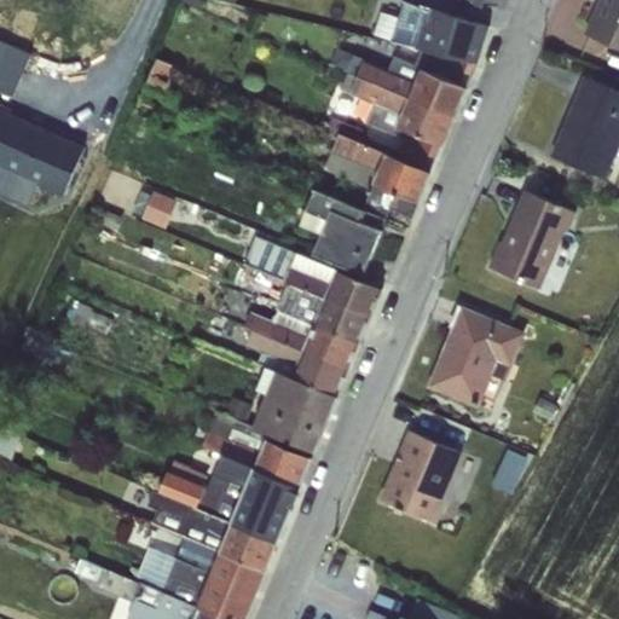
[(618,0),(599,0),(585,33),(618,46),(618,0)]
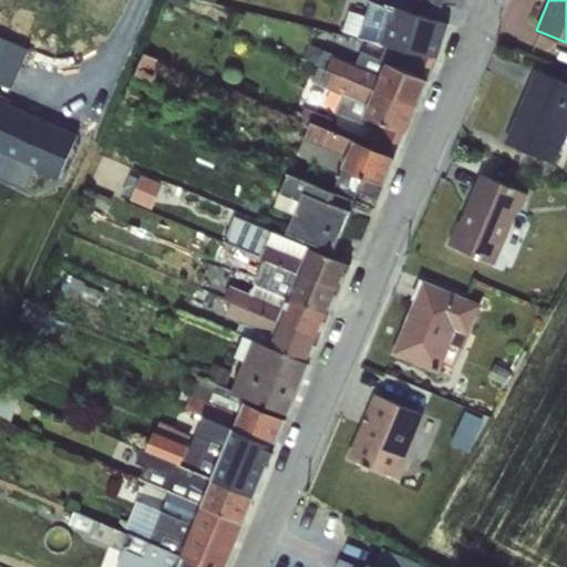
[(327,68),(416,106),(428,80),(451,23),(399,6),(391,20),(373,17),(371,18),(368,39),(382,44),(379,57),(337,45),(327,68)]
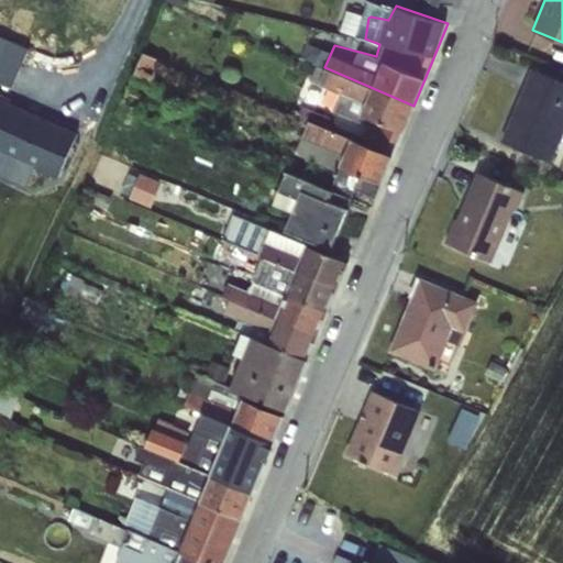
[(414,106),(324,67),(317,64),(310,80),(338,94),(333,111),(365,124),(365,127),(359,141),(393,155),(414,106)]
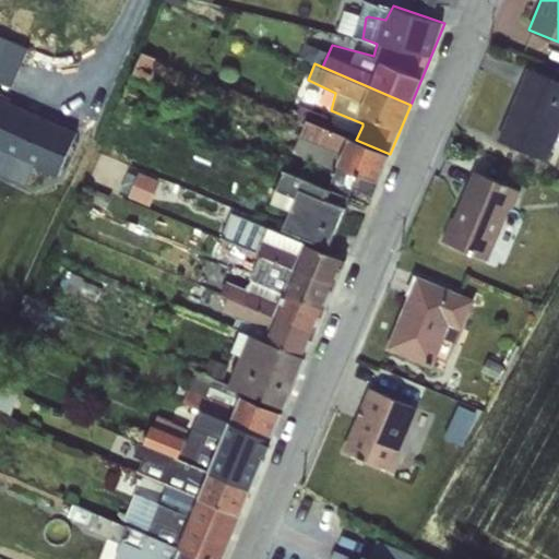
[(497,140),(548,162),(558,141),(558,80),(527,68),(497,140)]
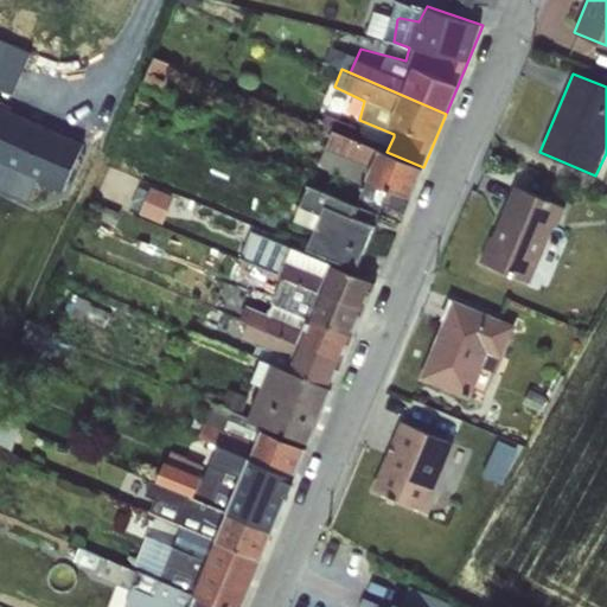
[(355,204),(356,206),(377,215),(382,206),(404,215),(423,167),(387,152),(353,138),(355,126),(325,114),(320,123),(333,131),(318,164),(318,166),(363,185),(355,204)]
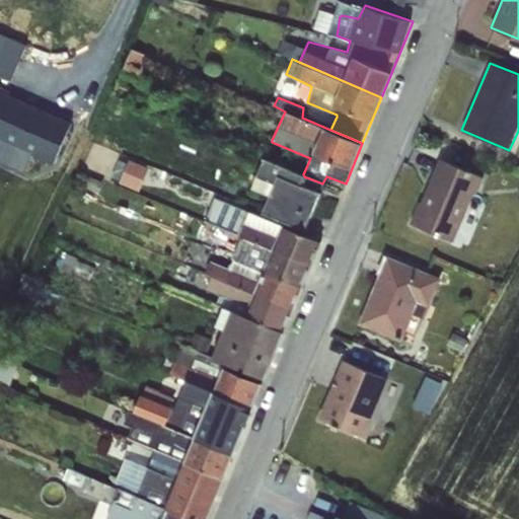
[(134,156),(124,178),(142,187),(151,163),(134,156)]
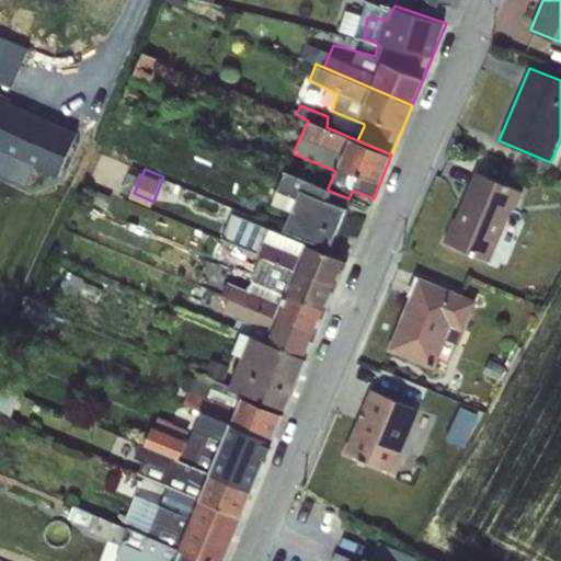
[(329,191),(328,189),(286,171),(272,203),(290,213),(284,230),(329,249),(346,209),(324,198),(329,191)]
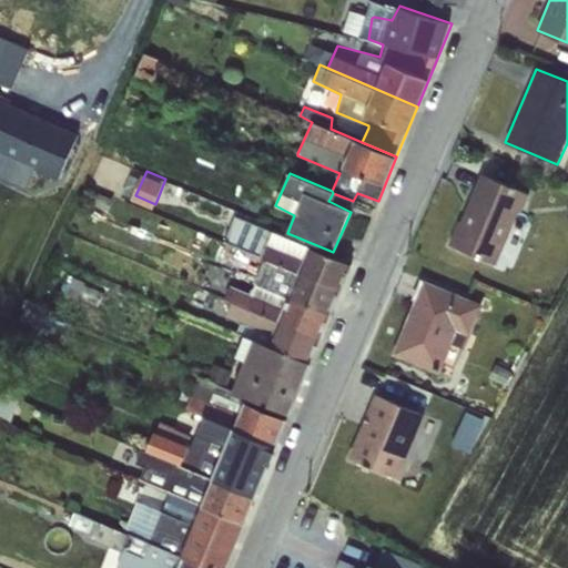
[(528,195),(483,174),(450,244),(495,266),(528,195)]
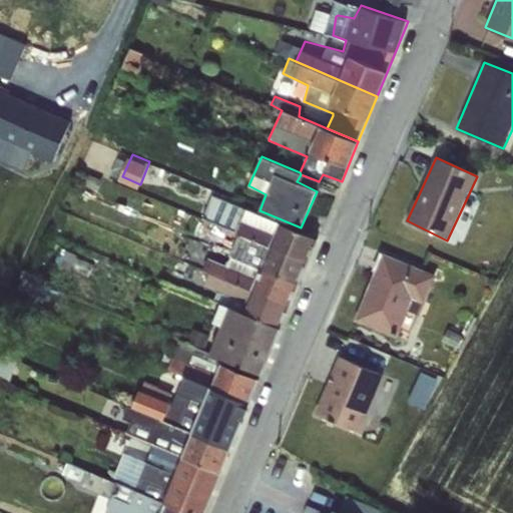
[(211,222),(308,262),(318,238),(241,206),(237,216),(207,203),(205,207),(201,216),(211,222)]
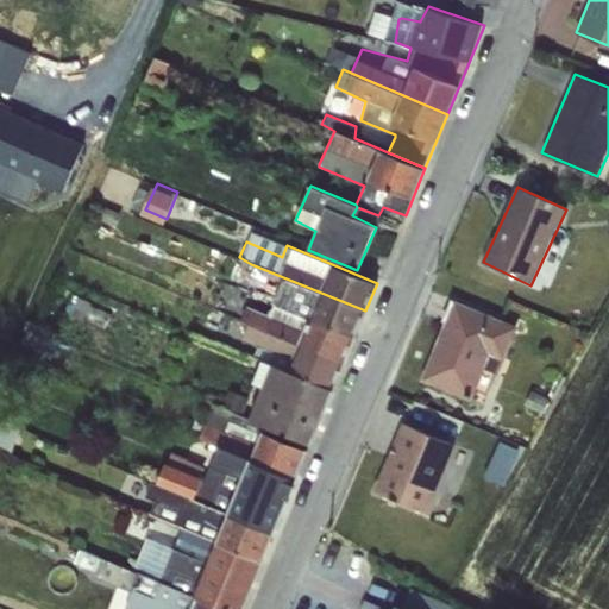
[(538,276),(554,283),(565,257),(550,250),(538,276)]
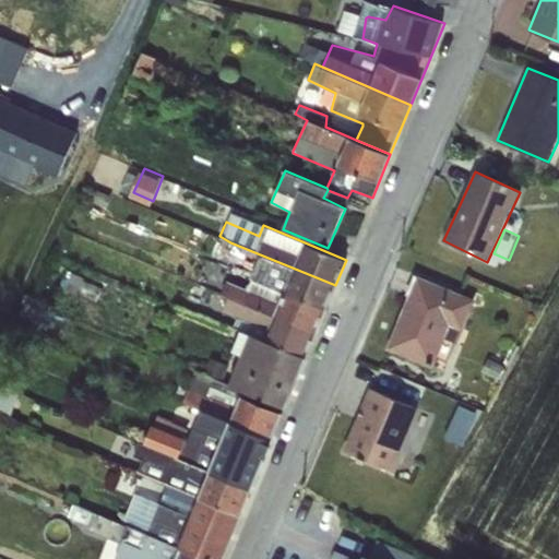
[(335,285),(230,242),(224,258),(253,270),(251,273),(250,277),(325,310),(335,285)]
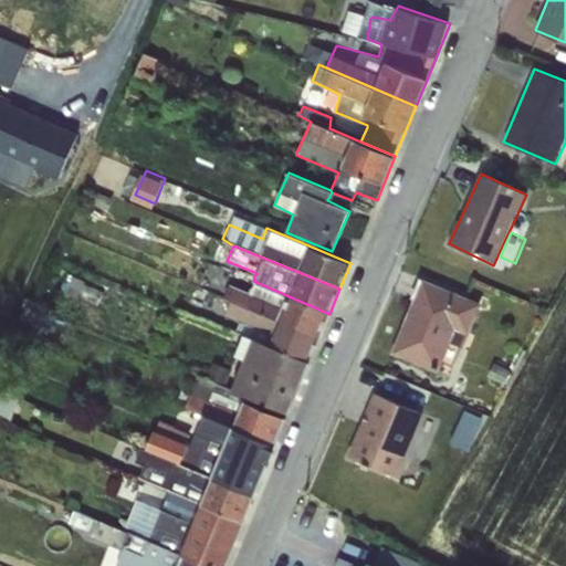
[(420,279),(391,353),(437,371),(450,343),(463,347),(481,303),(420,279)]
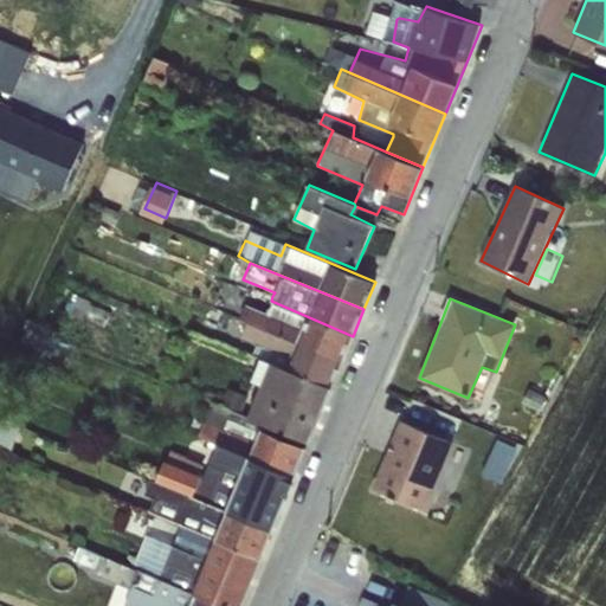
[(247,322),(342,362),(353,336),(271,301),(268,308),(255,303),(247,322)]
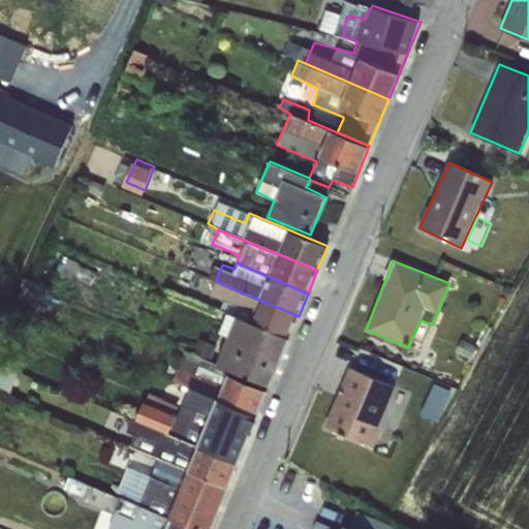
[(236,317),(289,338),(299,316),(216,281),(208,301),(221,306),(219,310),(236,317)]
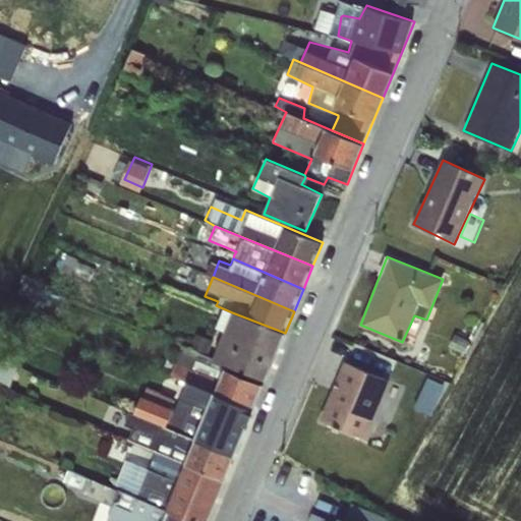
[(213,357),(226,363),(266,379),(285,333),(232,312),(231,314),(219,343),(213,357)]
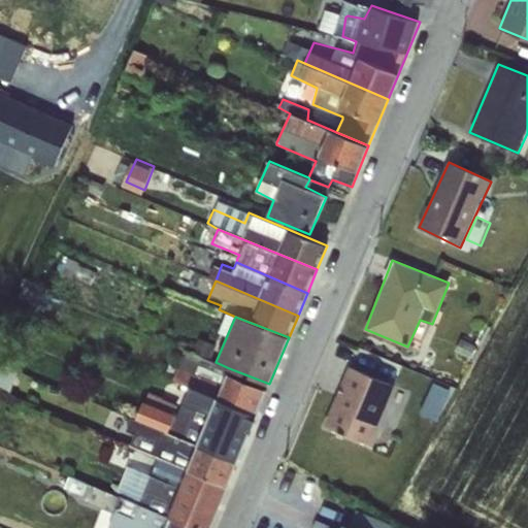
[(189,387),(220,399),(256,415),(266,390),(228,373),(229,368),(216,362),(222,348),(199,338),(193,353),(185,349),(182,356),(175,353),(173,356),(165,377),(189,387)]
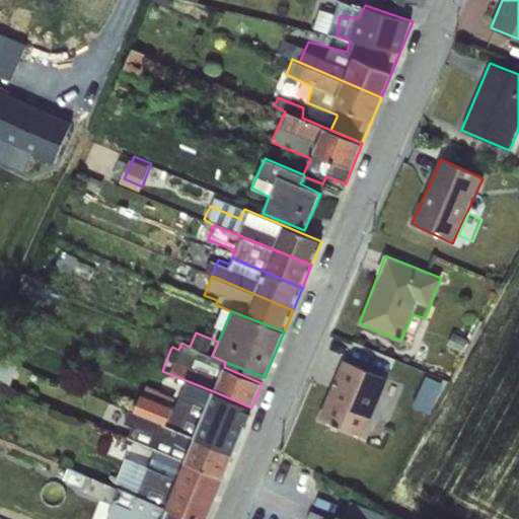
[(388,380),(343,361),(318,419),(364,437),(388,380)]
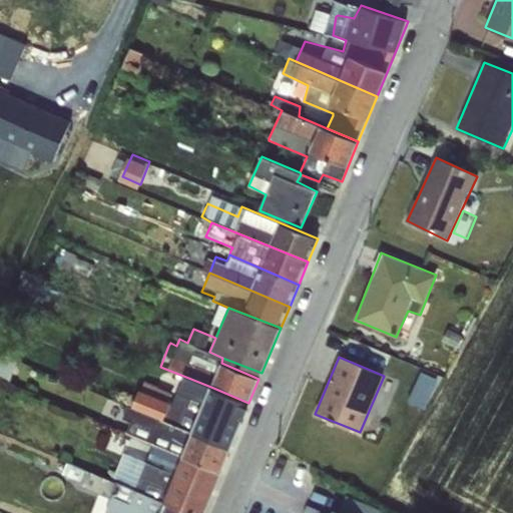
[(133,407),(230,448),(240,422),(205,407),(213,388),(183,376),(177,394),(144,380),(141,388),(133,407)]
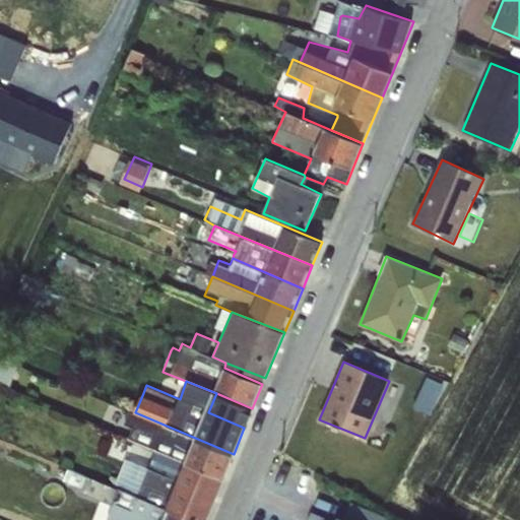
[(156,451),(223,477),(234,454),(135,412),(128,429),(151,438),(147,447),(156,451)]
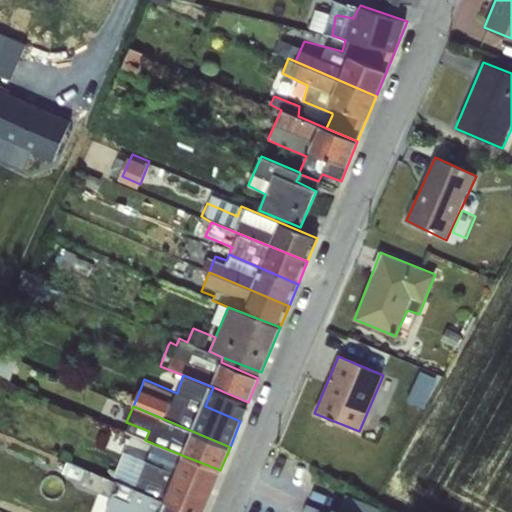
[(136,489),(189,511),(202,511),(220,470),(154,444),(147,460),(124,451),(114,476),(137,486),(136,489)]
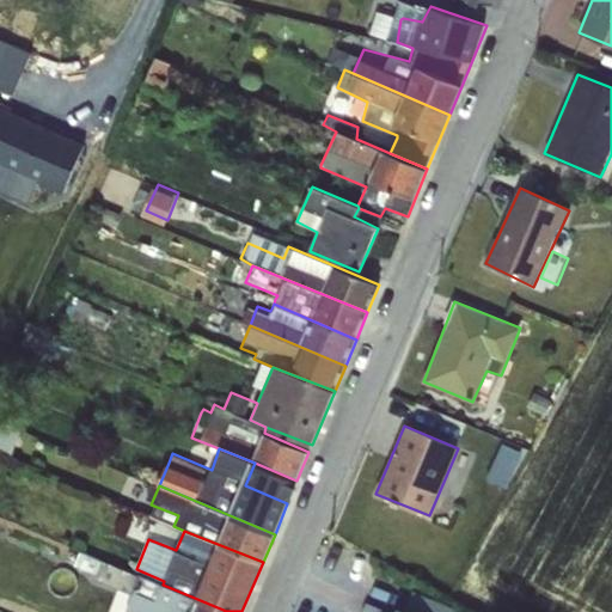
[(226,611),(163,585),(79,551),(72,569),(133,594),(126,611),(226,611)]
